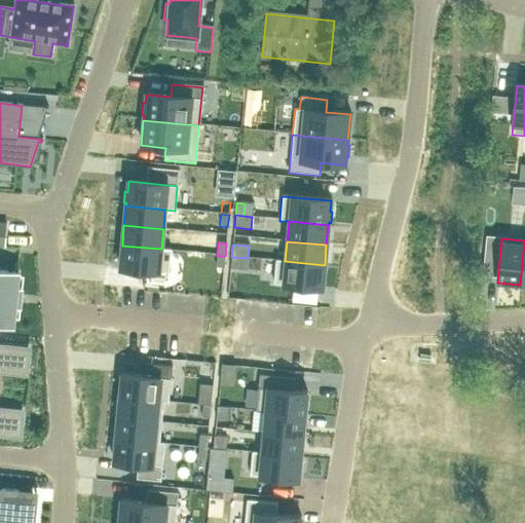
[(122,246),(119,269),(169,274),(171,250),(161,249),(122,246)]
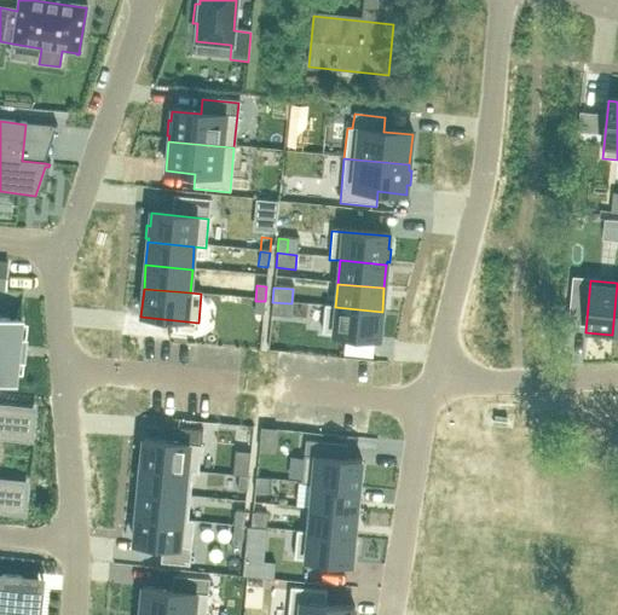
[(255,301),(253,315),(264,315),(265,301),(255,301)]
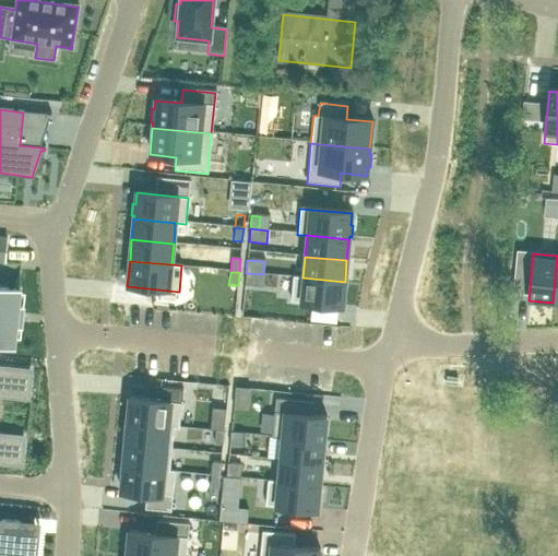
[(246,273),(245,286),(262,287),(263,274),(246,273)]
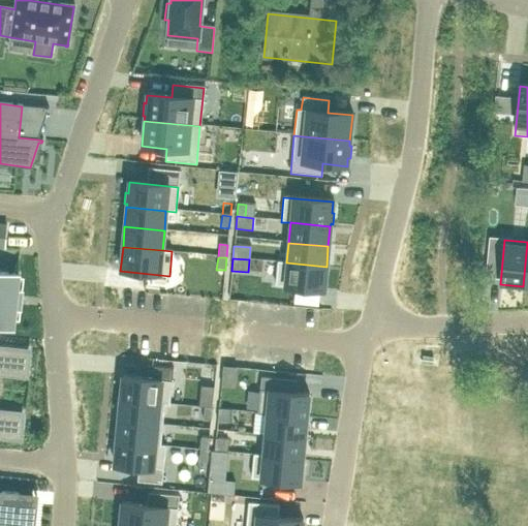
[(277,261),(275,286),(323,290),(327,267),(286,263),(277,261)]
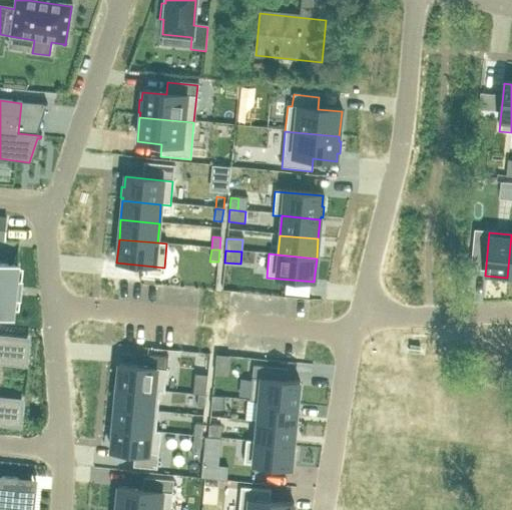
[(0,317),(11,318),(13,303),(15,284),(15,283),(16,268),(0,265),(0,317)]
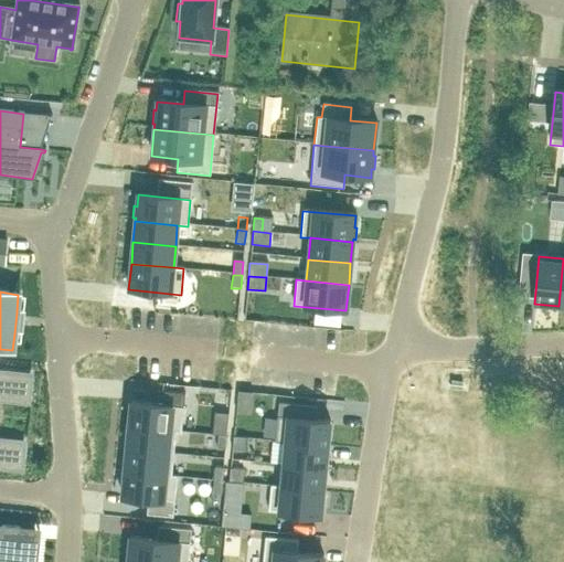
[(0,467),(20,469),(22,444),(0,441),(0,399),(27,402),(29,377),(0,373),(0,467)]
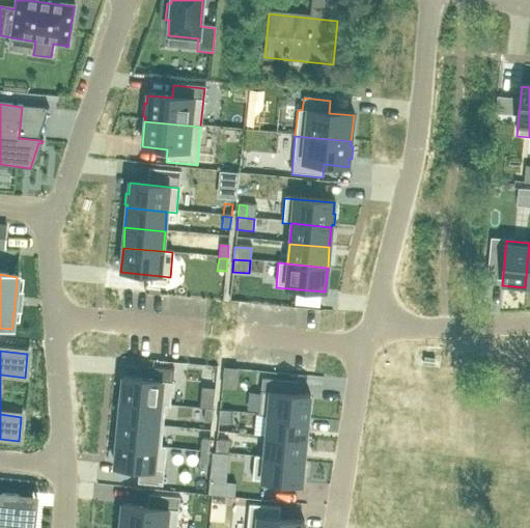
[(122,379),(120,403),(165,407),(169,408),(172,383),(173,370),(147,368),(145,381),(122,379)]
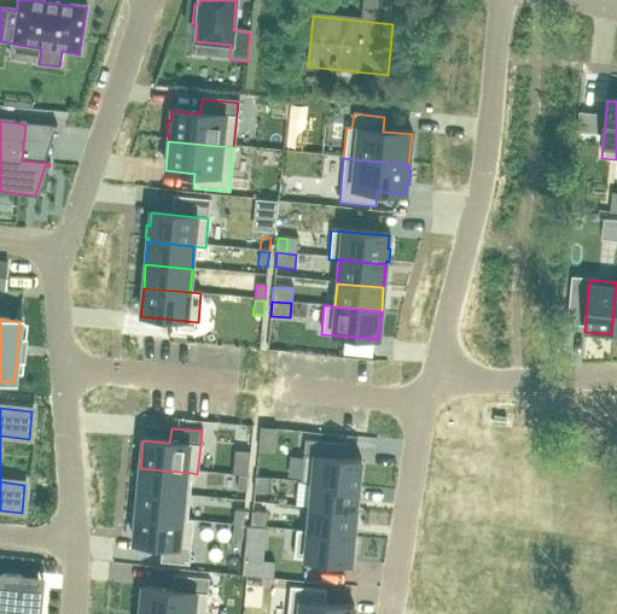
[(303,456),(300,484),(312,485),(358,490),(360,461),(345,460),(347,445),(304,440),(303,456)]
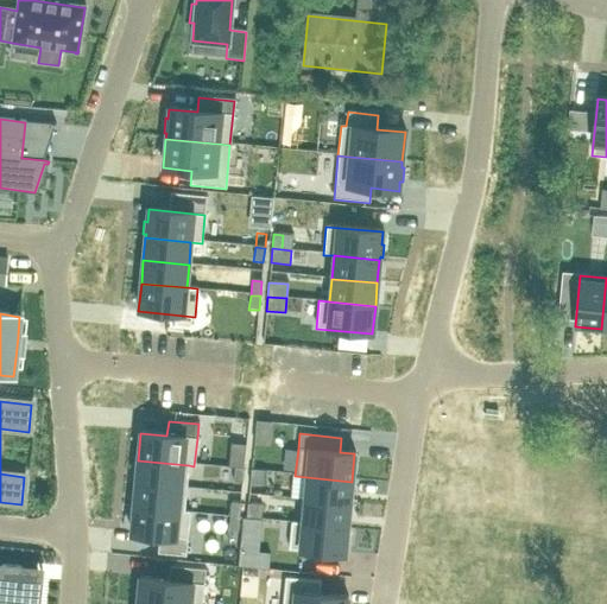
[(138,461),(136,483),(187,489),(189,465),(138,461)]
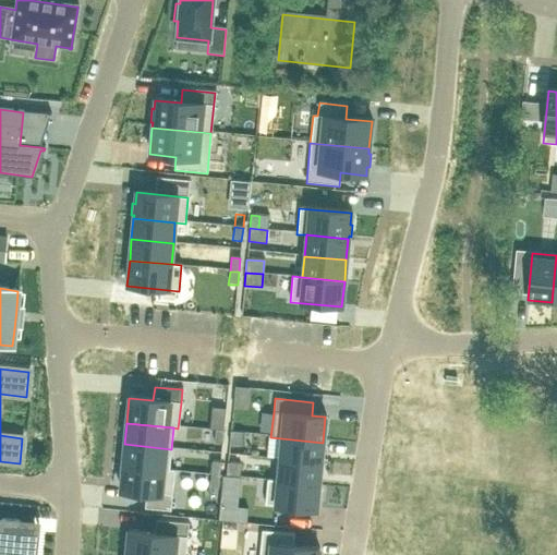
[(215,431),(213,444),(222,445),(223,432),(215,431)]
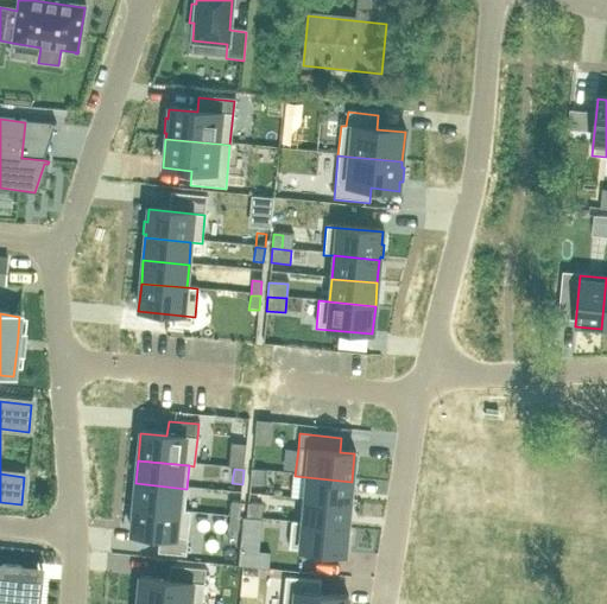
[(251,470),(248,484),(264,487),(265,471),(251,470)]
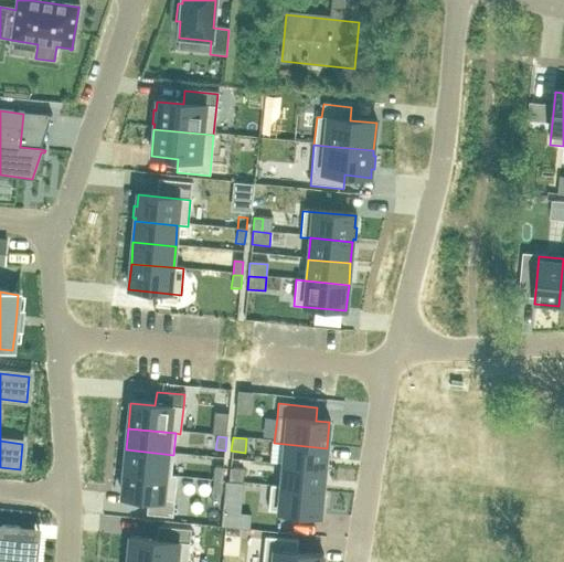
[(285,444),(283,465),(325,469),(327,448),(285,444)]
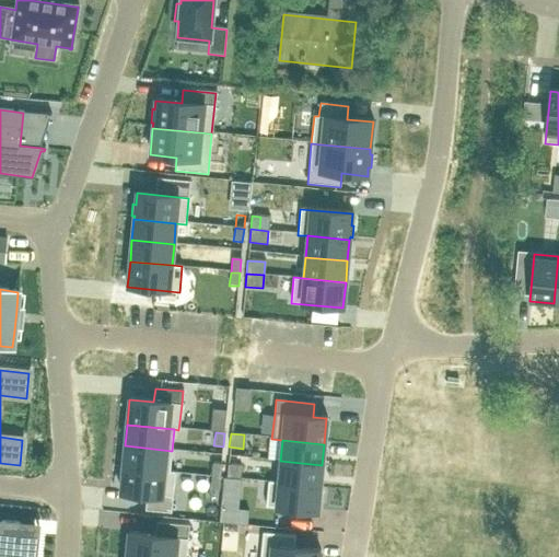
[(125,445),(123,467),(170,472),(172,451),(125,445)]
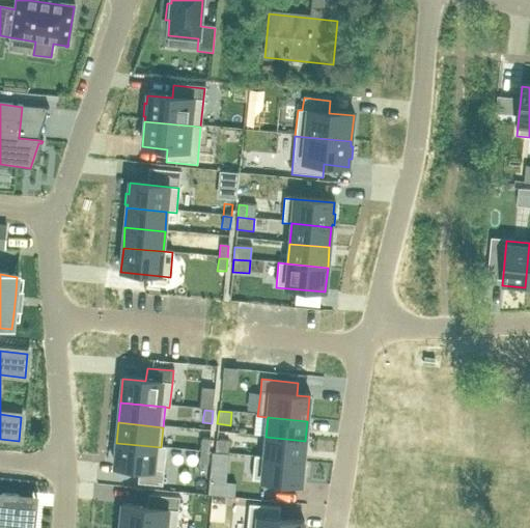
[(266,437),(263,457),(303,461),(305,441),(266,437)]
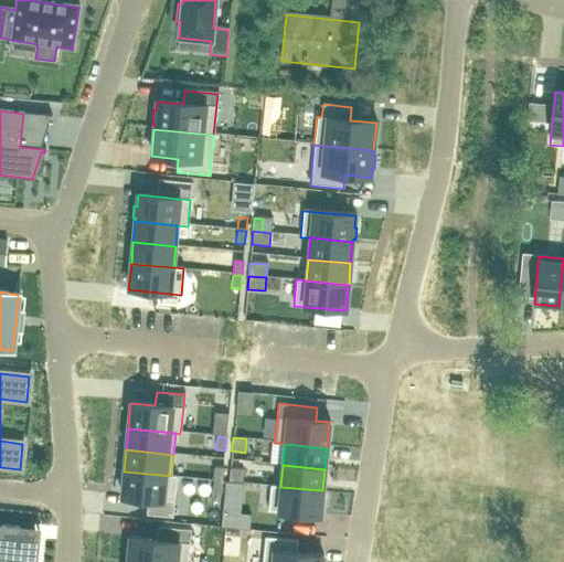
[(214,468),(213,481),(222,481),(223,469),(214,468)]
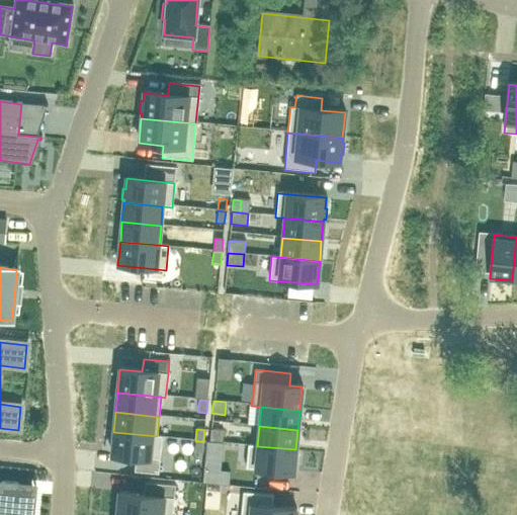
[(210,430),(209,442),(222,443),(223,431),(210,430)]
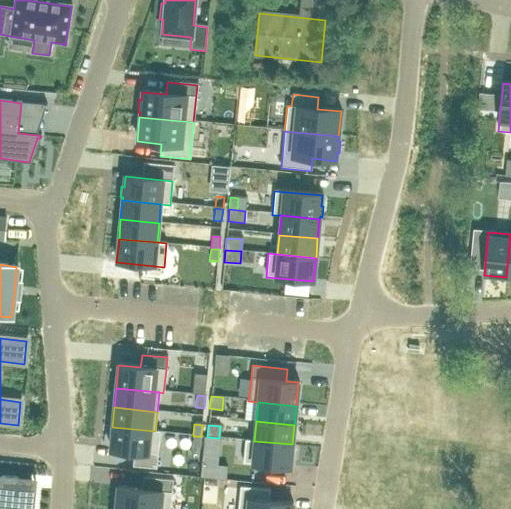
[(110,429),(108,440),(111,440),(110,450),(157,455),(160,432),(155,431),(112,427),(112,429),(110,429)]
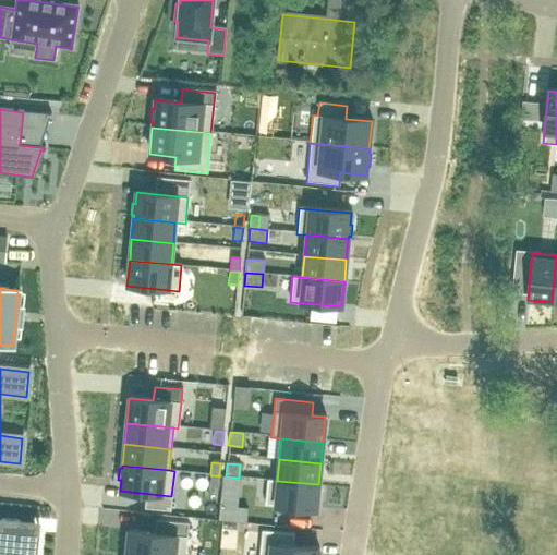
[(210,475),(209,489),(218,490),(219,475),(210,475)]
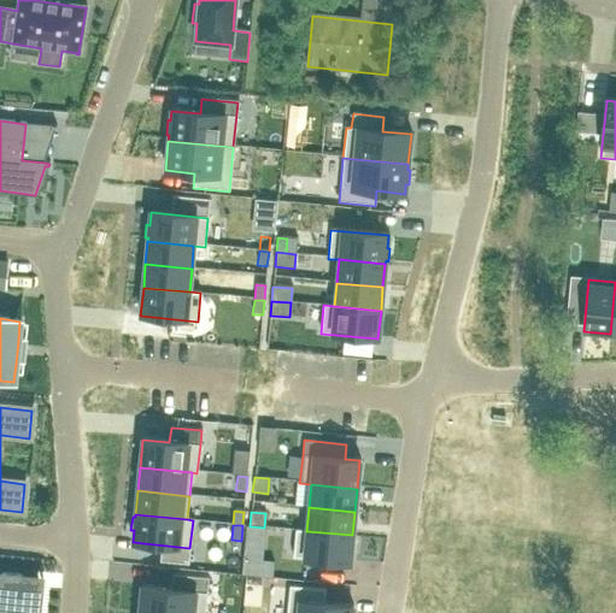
[(295,530),(292,558),(350,564),(351,552),(353,552),(355,538),(352,538),(352,535),(306,531),(295,530)]
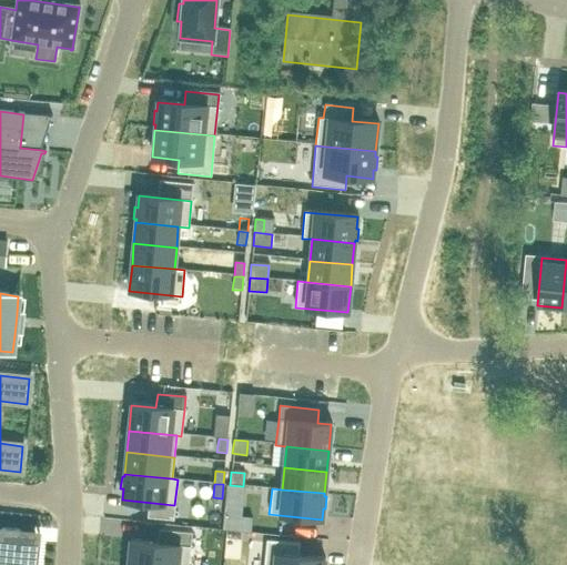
[(34,564),(36,554),(37,554),(38,543),(31,543),(32,532),(0,528),(0,534),(0,564),(34,564)]
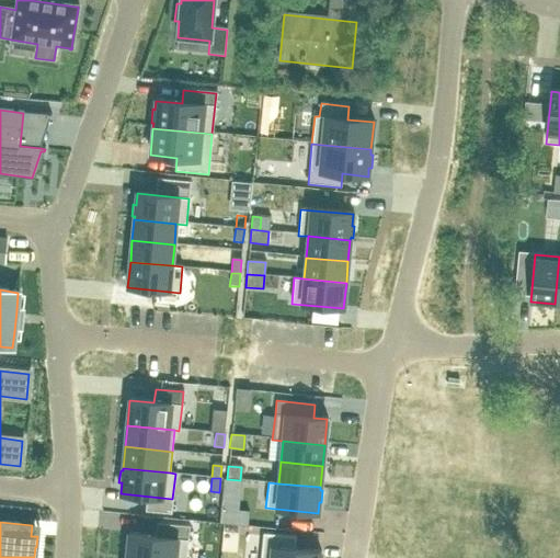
[(125,543),(124,556),(126,556),(126,557),(185,557),(190,526),(157,523),(155,537),(128,534),(128,543),(125,543)]
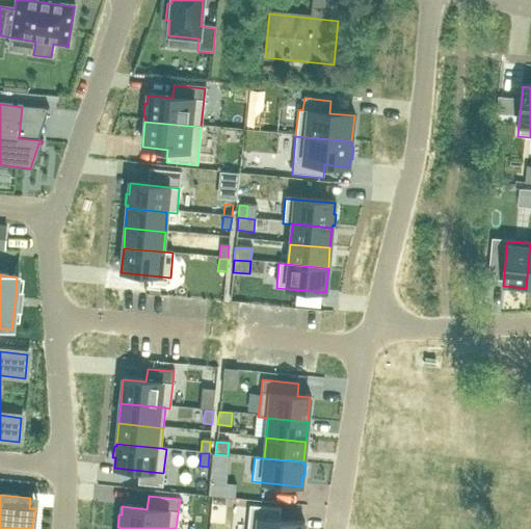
[(249,506),(246,528),(302,528),(303,524),(279,522),(281,508),(249,506)]
